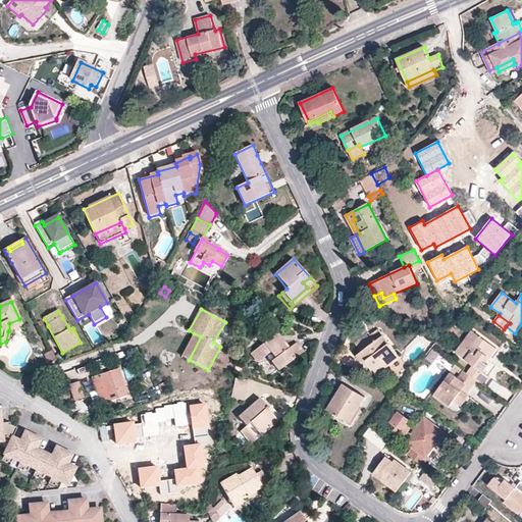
[(22,324),(19,319),(9,323),(9,330),(22,324)]
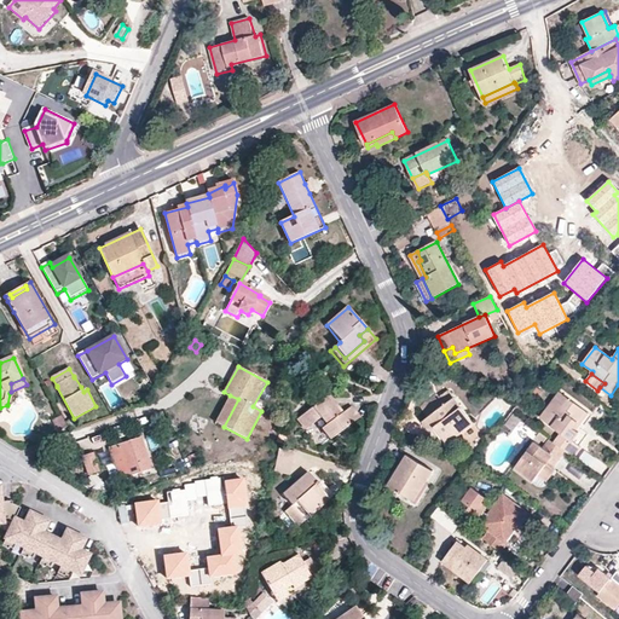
[(536,399),(542,392),(537,389),(532,395),(536,399)]
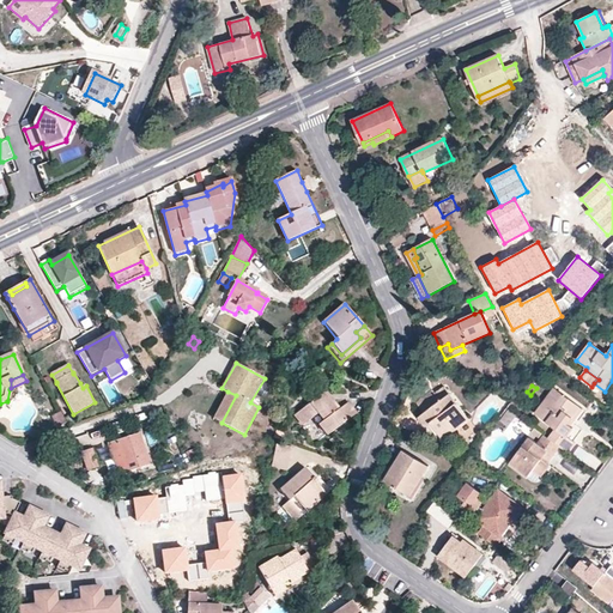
[(418,404),(425,413),(434,424),(444,438),(469,419),(445,388),(437,395),(434,390),(418,404)]
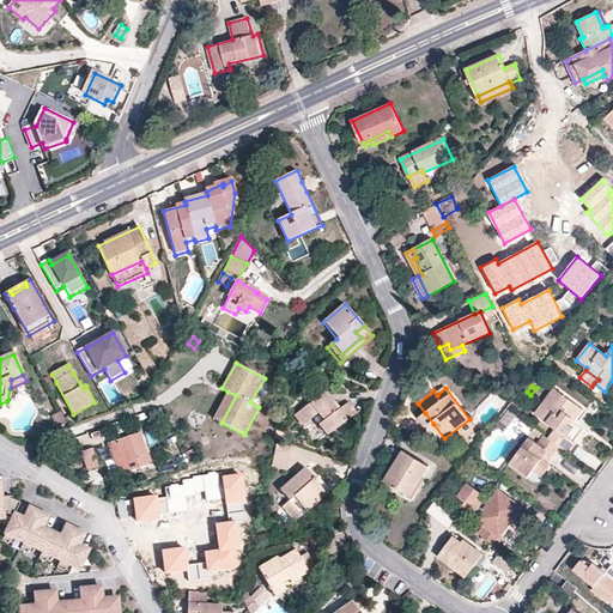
[(558,404),(564,395),(556,388),(548,396),(558,404)]
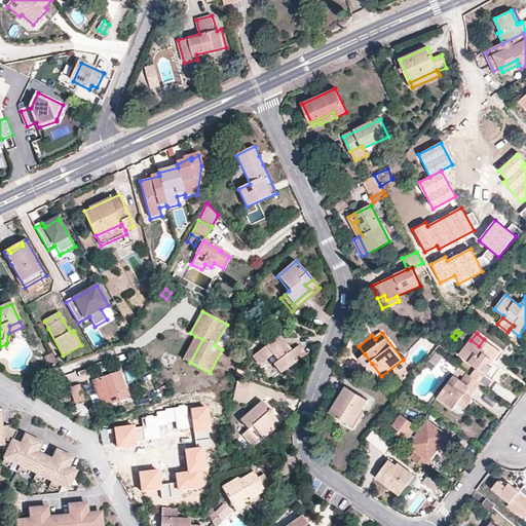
[(190,363),(202,339),(195,336),(183,359),(190,363)]
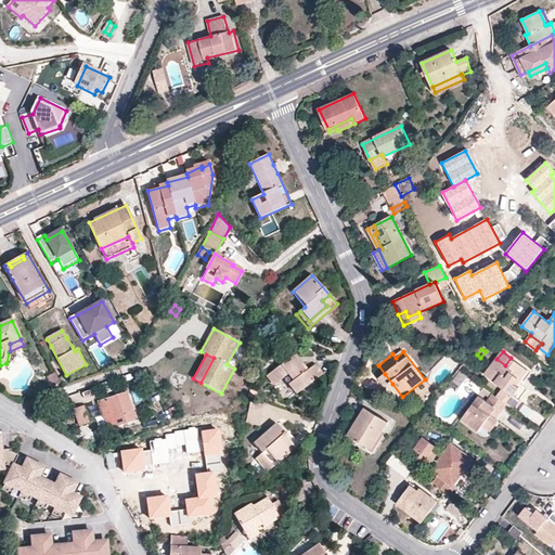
[(296,355),(293,357),(305,372),(307,370),(296,355)]
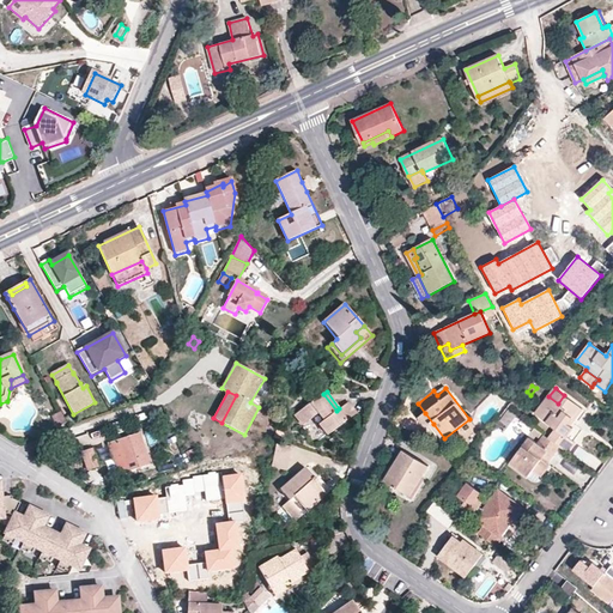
[(337,411),(323,394),(295,416),(302,426),(319,414),(323,420),(322,423),(331,434),(357,414),(349,402),(339,408),(337,411)]
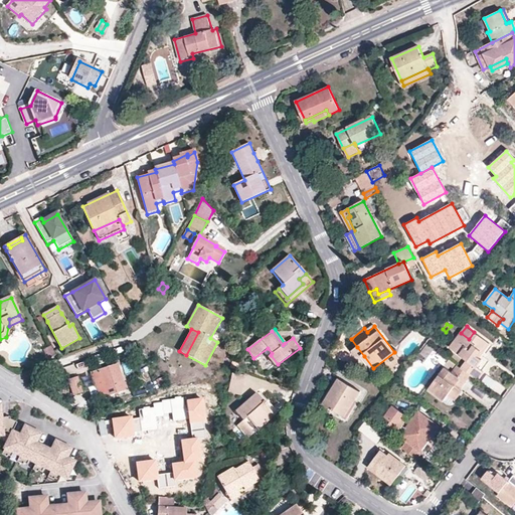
[(469,339),(461,333),(450,348),(467,361),(461,368),(470,375),(477,380),(483,372),(477,367),(482,361),(479,358),(476,356),(487,342),(474,332),(469,339)]
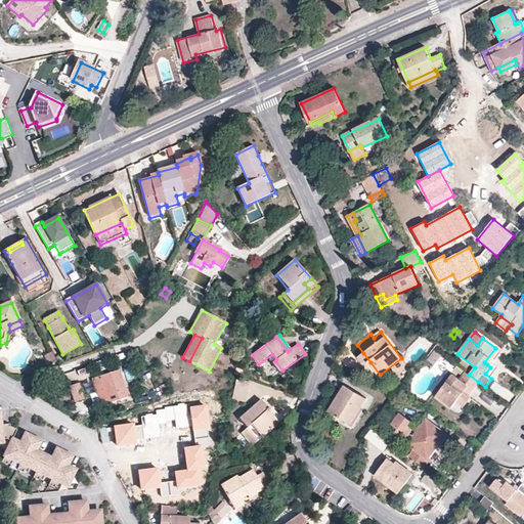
[(484,362),(487,364),(498,350),(495,348),(484,362)]
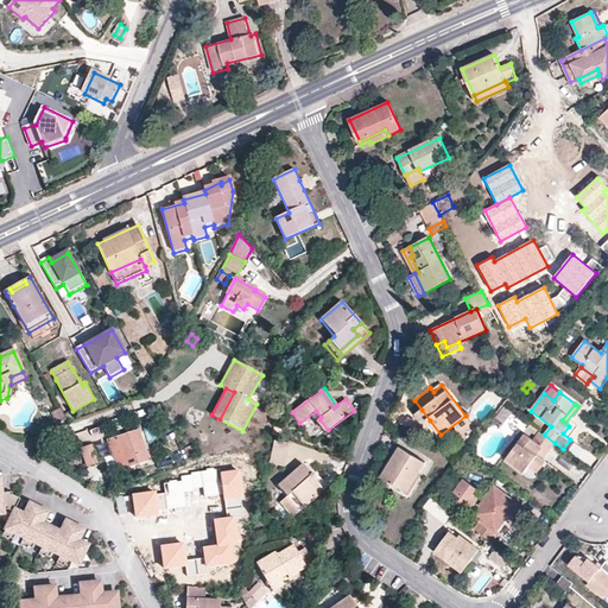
[(65,419),(59,407),(51,412),(56,424),(65,419)]
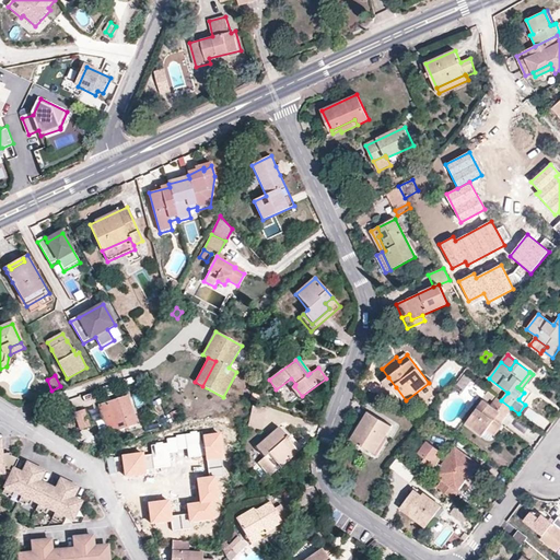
[(467,391),(471,380),(463,375),(457,387),(467,391)]
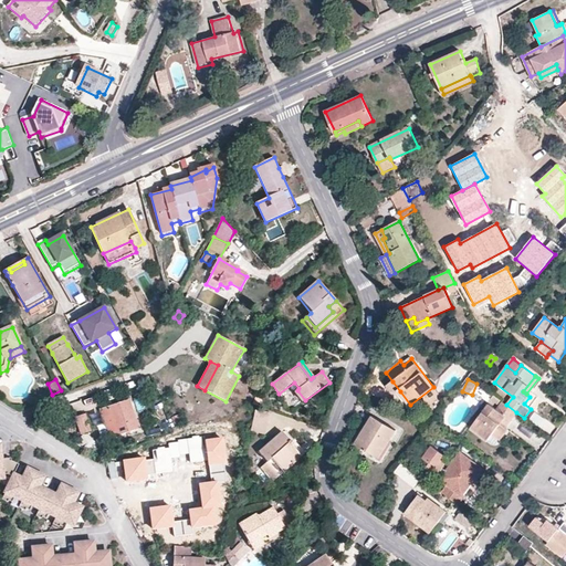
[(396,395),(400,391),(392,381),(388,385),(396,395)]
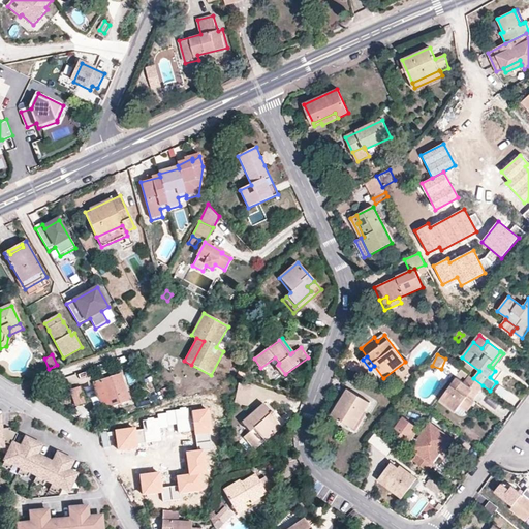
[(282,376),(285,374),(278,365),(275,367),(282,376)]
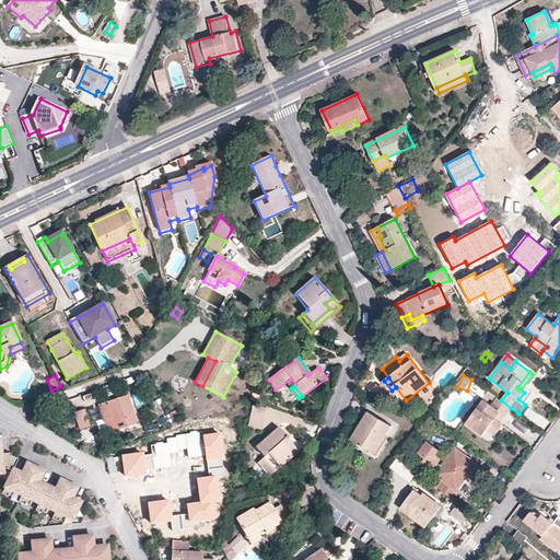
[(251,403),(258,405),(260,395),(254,393),(251,403)]
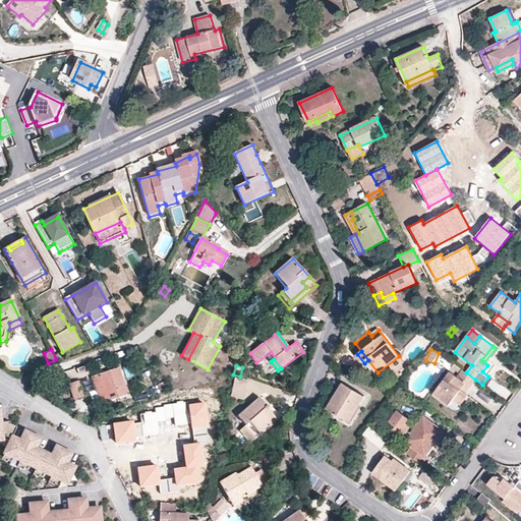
[(93,378),(96,387),(104,384),(109,401),(127,396),(118,368),(93,378)]
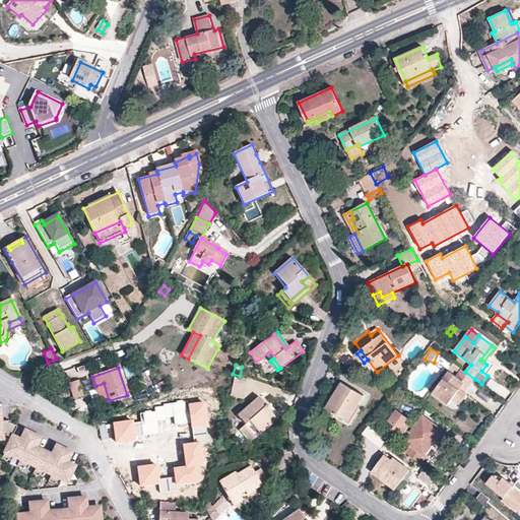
[(464,394),(474,379),(465,372),(462,369),(456,377),(449,372),(433,393),(448,404),(451,399),(459,405),(466,395),(464,394)]
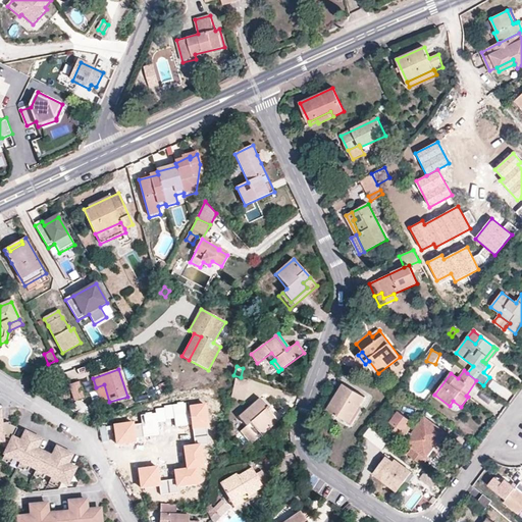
[(231,400),(245,402),(249,382),(235,379),(231,400)]
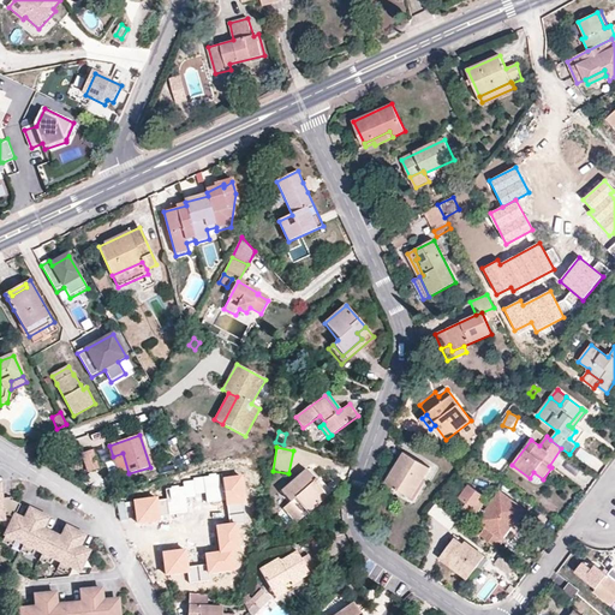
[(198,460),(195,452),(186,454),(190,463),(198,460)]
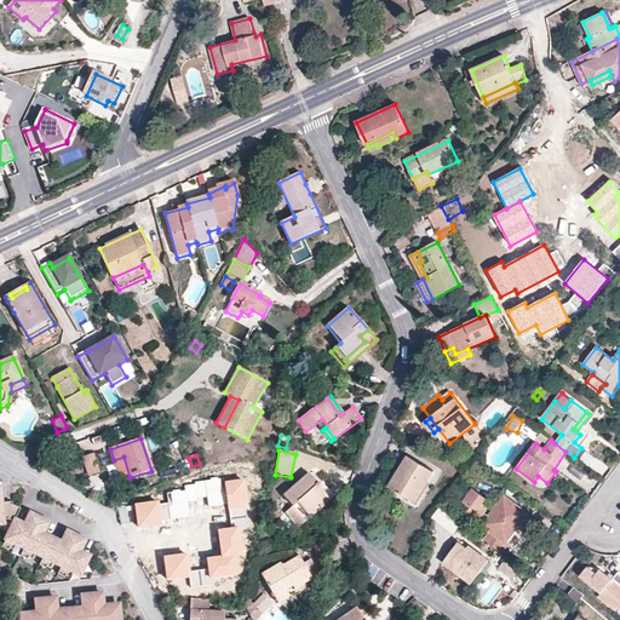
[(99,474),(95,457),(82,459),(87,476),(99,474)]
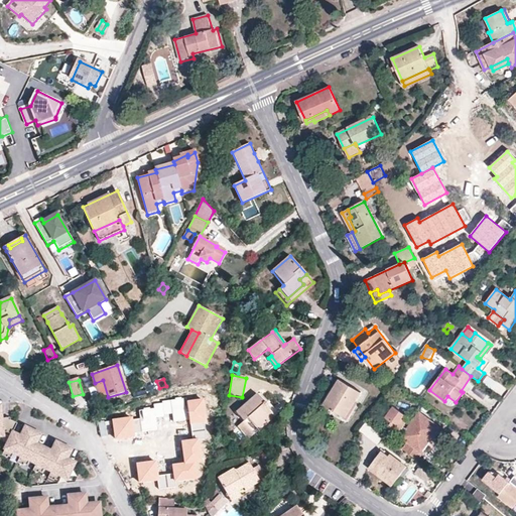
[(100,400),(108,397),(103,380),(95,383),(100,400)]
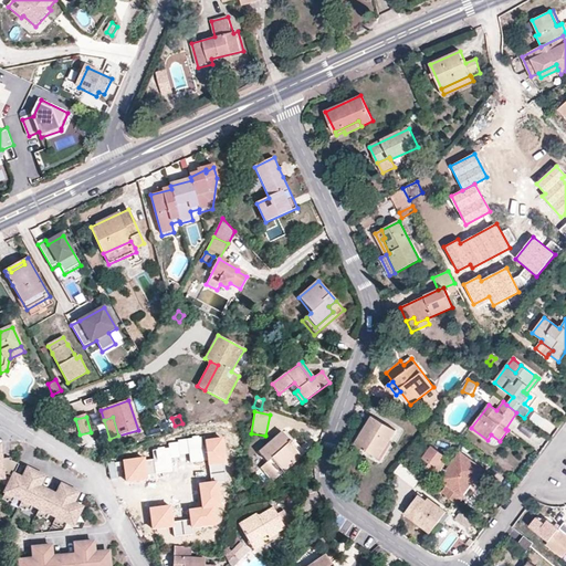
[(396,430),(373,417),(356,444),(379,458),(396,430)]
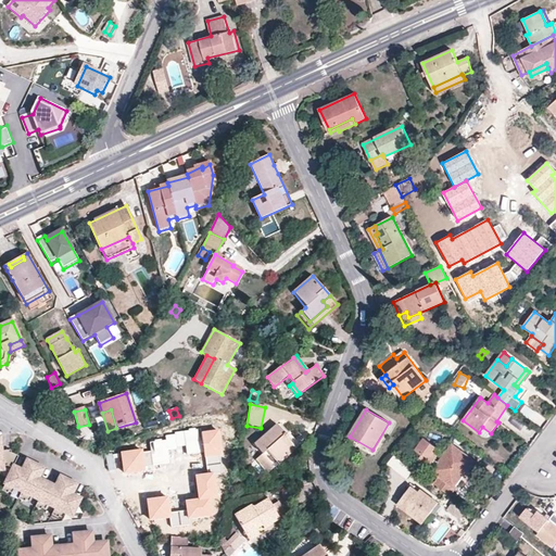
[(262,455),(256,459),(268,474),(279,464),(300,446),(291,436),(289,438),(277,425),(254,445),(262,455)]
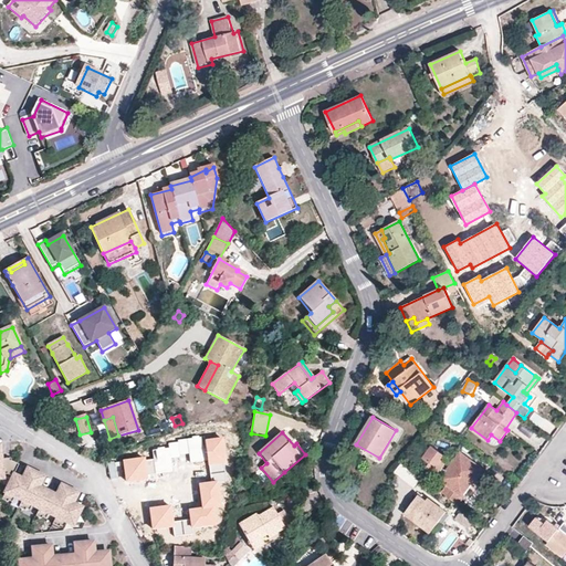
[(495,447),(500,441),(491,435),(488,440),(495,447)]
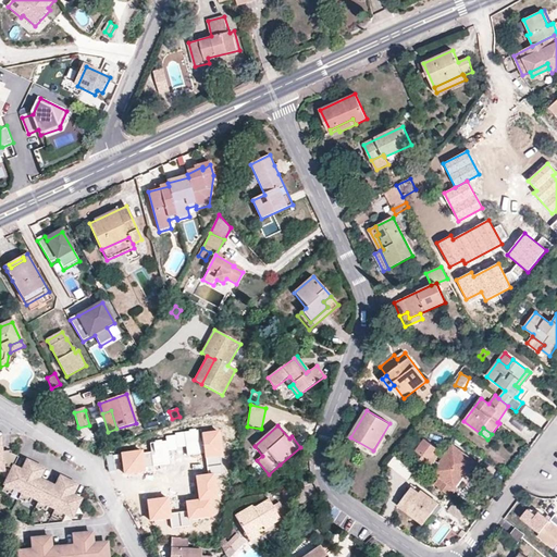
[(201,429),(184,431),(187,455),(202,453),(205,452),(201,429)]
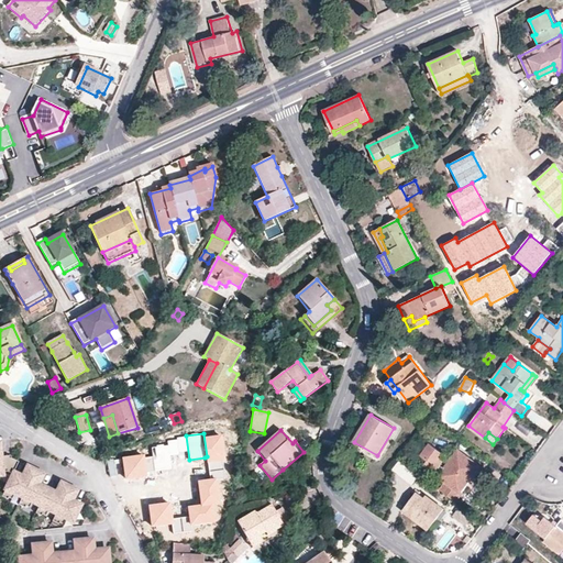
[(221,434),(203,437),(207,460),(222,457),(224,457),(221,434)]
